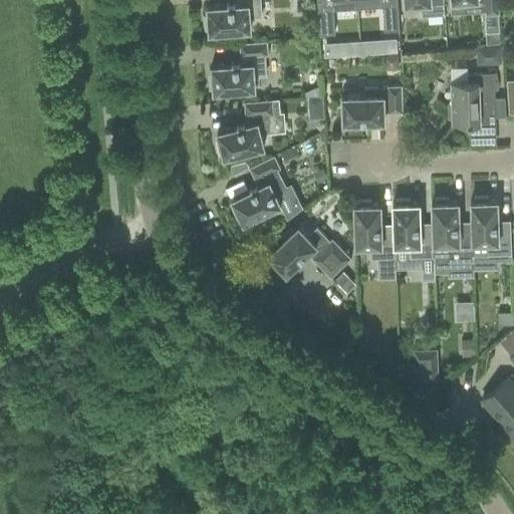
[(209,28),(209,32),(250,28),(249,16),(261,15),(260,0),(236,0),(237,3),(207,5),(207,15),(204,15),(205,28),(209,28)]
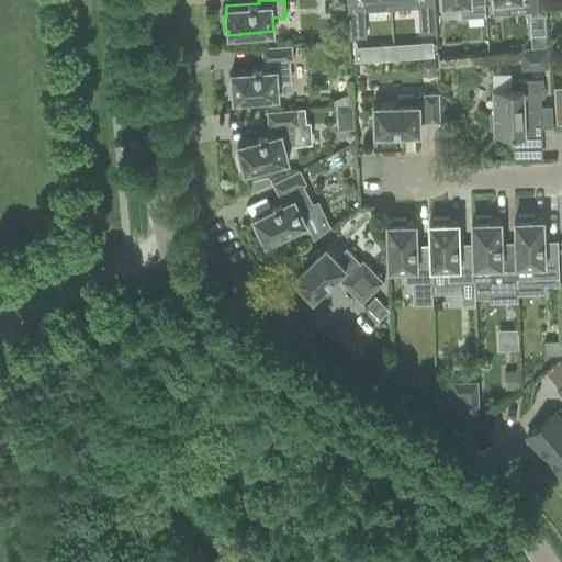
[(391,9),(390,0),(346,0),(349,37),(366,36),(364,10),(391,9)]
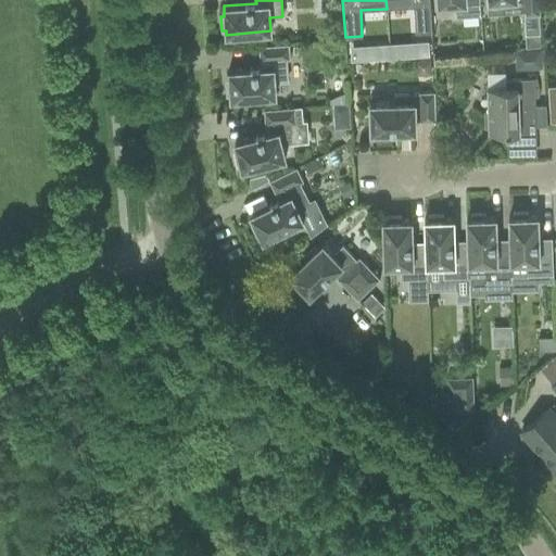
[(386,0),(387,9),(413,7),(415,33),(431,32),(429,0),(386,0)]
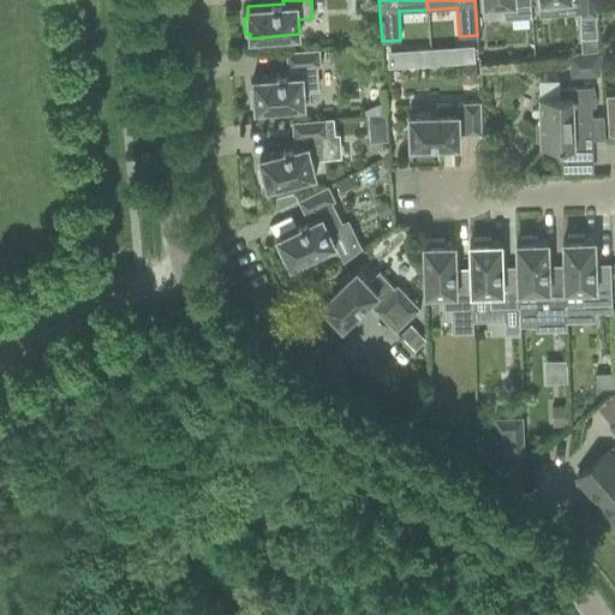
[(483,0),(484,5),(502,4),(503,18),(531,17),(530,0),(483,0)]
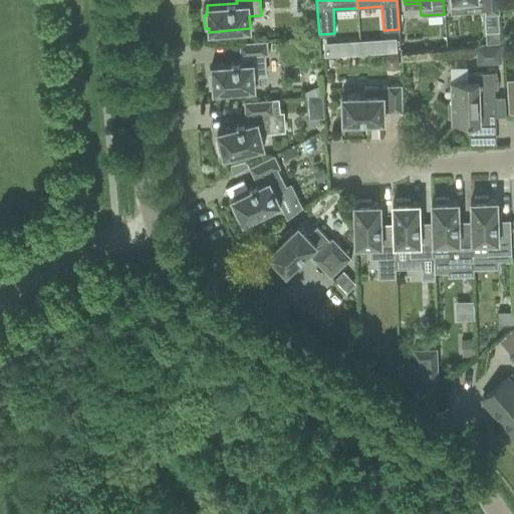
[(485,14),(499,13),(498,0),(451,0),(455,0),(463,0),(465,11),(485,10),(485,14)]
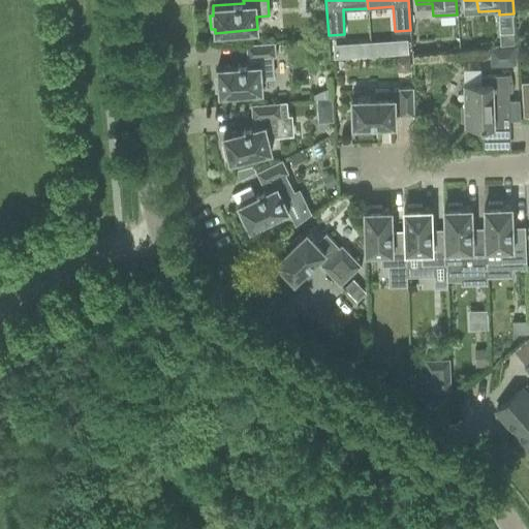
[(499,31),(500,45),(514,44),(512,30),(499,31)]
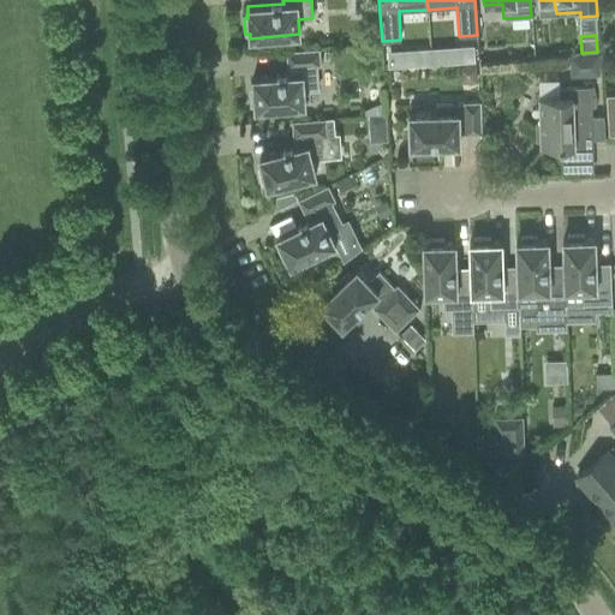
[(473,45),(460,46),(460,61),(475,61),(473,45)]
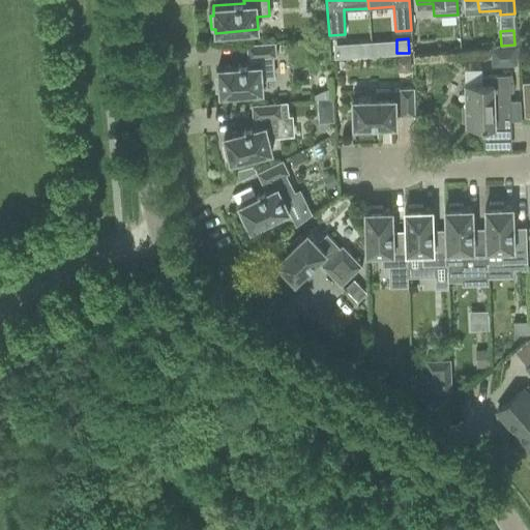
[(215,77),(216,90),(219,90),(219,94),(263,90),(262,78),(274,77),(272,56),(276,56),(275,40),(246,43),(247,58),(248,58),(249,64),(217,66),(218,77),(215,77)]
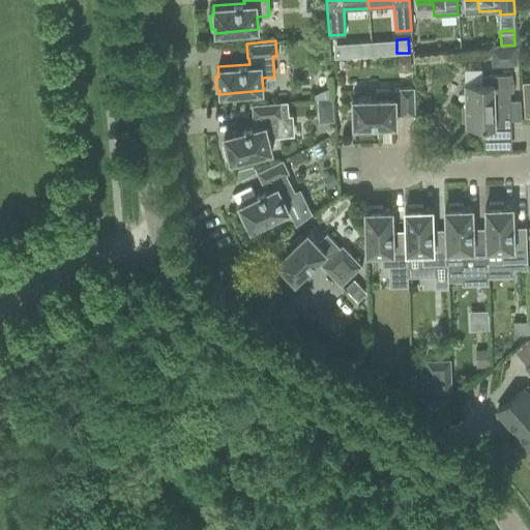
[(371,41),(359,42),(360,56),(372,55),(371,41)]
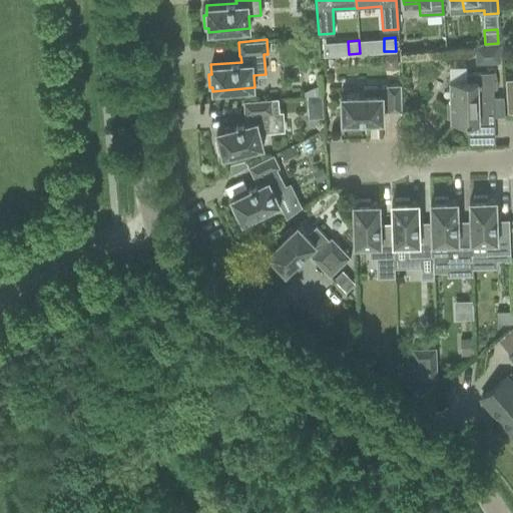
[(475,64),(500,63),(500,45),(475,46),(475,64)]
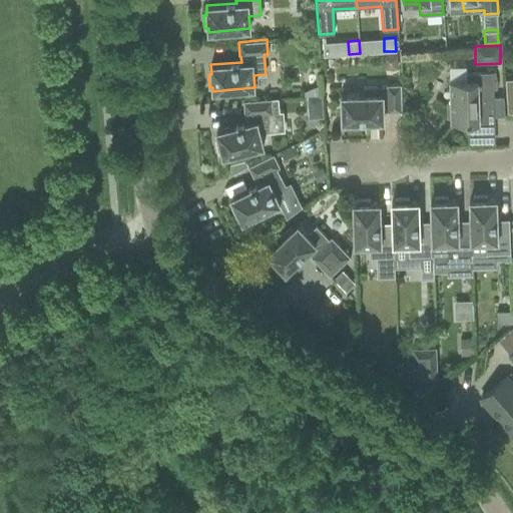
[(398,69),(397,54),(383,54),(383,69),(398,69)]
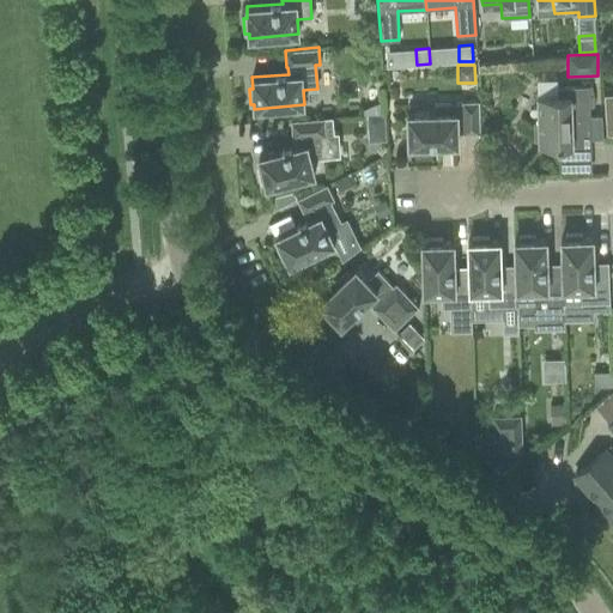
[(592,150),(589,86),(538,87),(539,147),(571,146),(571,150),(592,150)]
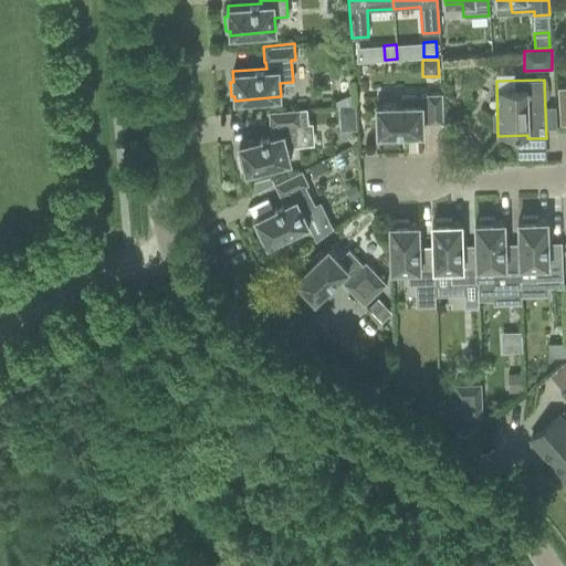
[(442,93),(427,93),(427,95),(401,96),(401,104),(376,105),(377,134),(385,134),(385,137),(399,137),(399,134),(423,133),(422,122),(427,122),(428,123),(443,123),(442,93)]
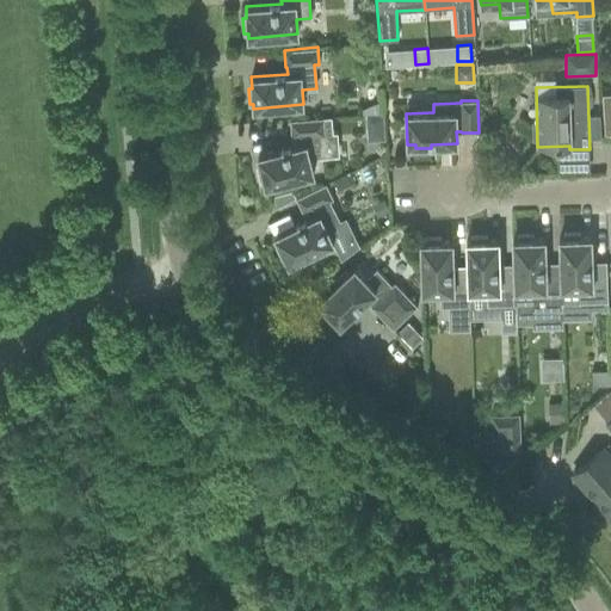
[(258,112),(259,122),(278,121),(277,110),(258,112)]
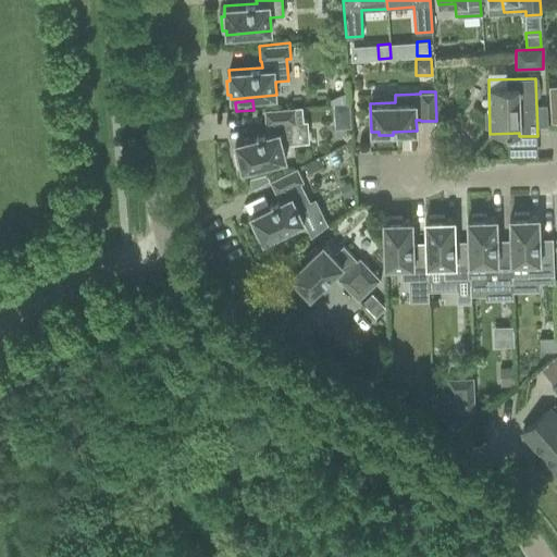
[(296,122),(295,107),(264,109),(265,125),(267,124),(267,133),(235,141),(237,151),(234,152),(238,166),(242,165),(243,170),(286,158),(283,145),(293,143),(292,123),(296,122)]
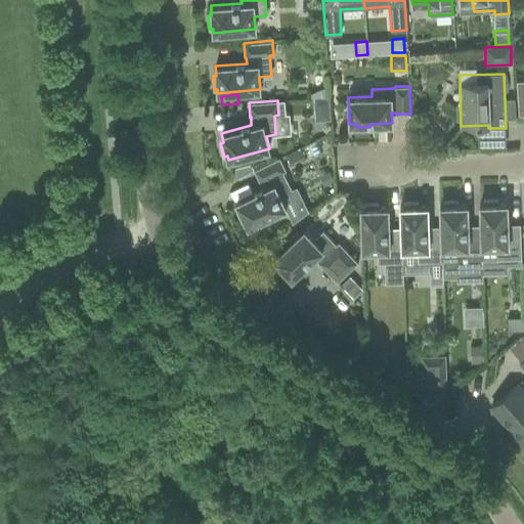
[(301,158),(297,149),(286,155),(291,164),(301,158)]
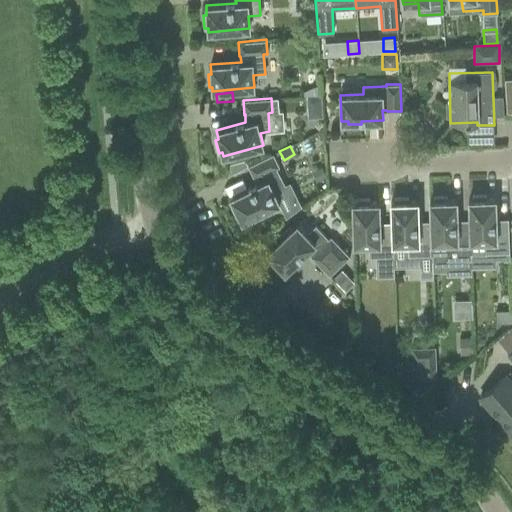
[(258,184),(231,197),(235,205),(232,207),(238,219),(241,218),(242,221),(260,212),(261,214),(273,208),(272,206),(278,203),(285,218),(300,206),(289,182),(284,184),(276,168),(280,166),(273,153),(248,166),(254,179),(255,178),(258,184)]
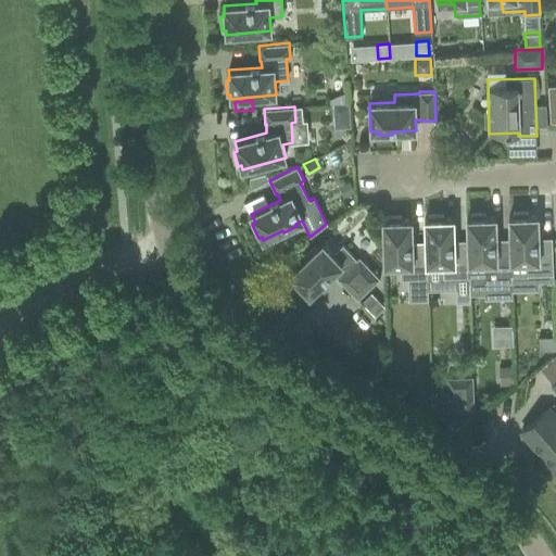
[(269,179),(266,173),(248,178),(251,189),(269,179)]
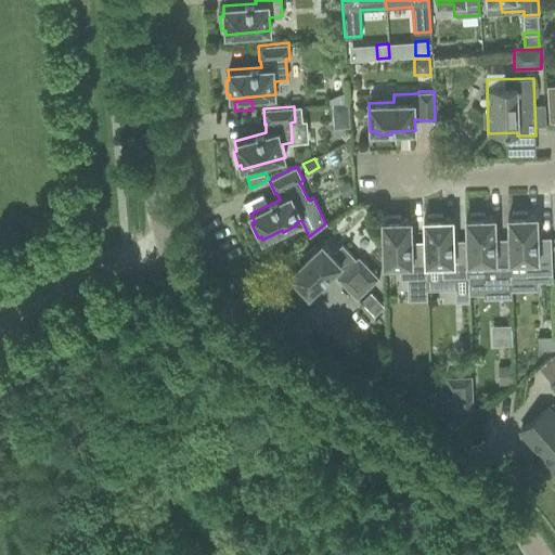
[(538,245),(538,236),(537,215),(527,216),(527,211),(512,213),(512,216),(508,216),(508,246),(510,274),(511,274),(552,273),(551,236),(550,236),(551,245),(538,245)]
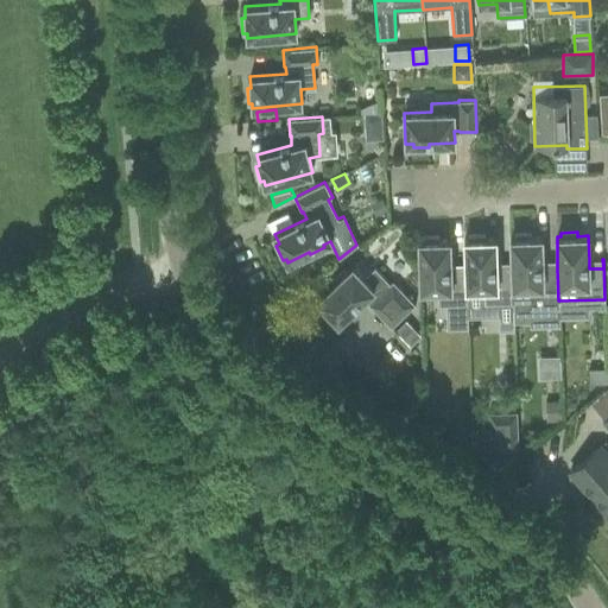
[(543,270),(543,260),(542,238),(531,238),(531,233),(514,234),(514,238),(511,238),(512,271),(513,303),(530,302),(531,309),(559,308),(559,301),(558,301),(557,270),(543,270)]
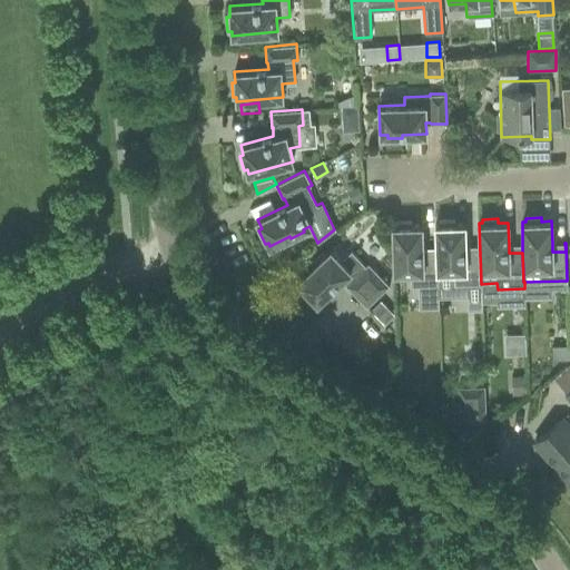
[(465,254),(465,246),(464,224),(454,224),(454,220),(439,220),(439,224),(435,225),(436,255),(436,271),(438,271),(453,271),(454,284),(481,284),(480,254),(465,254)]
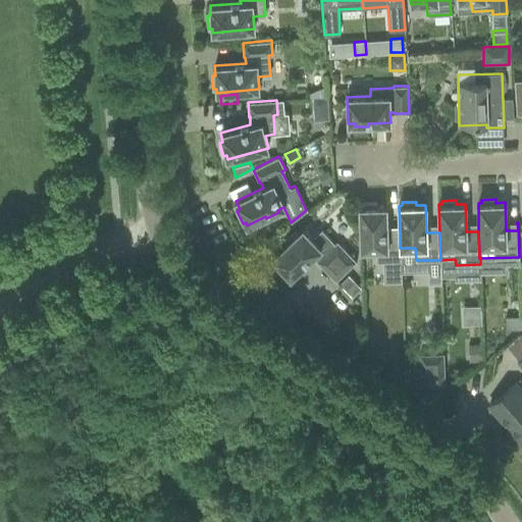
[(387,235),(386,226),(386,206),(376,206),(376,203),(363,203),(363,207),(359,207),(361,249),(376,249),(376,262),(402,261),(401,248),(400,248),(400,233),(387,235)]
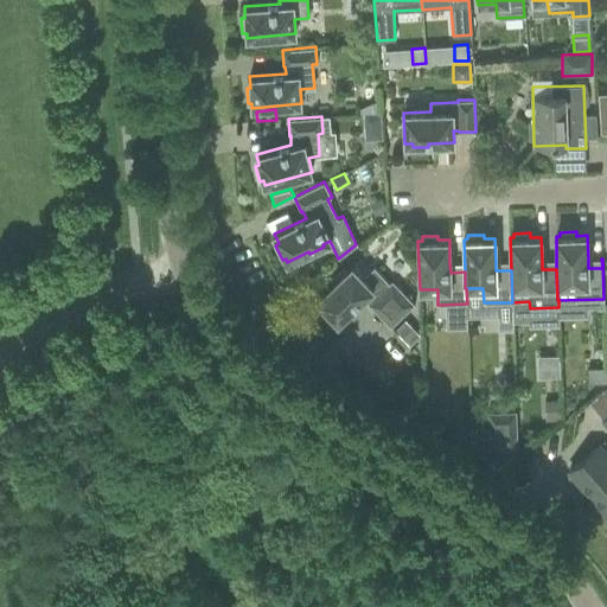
[(390,327),(415,304),(393,280),(389,283),(374,268),(364,278),(351,264),(344,272),(343,269),(331,281),(333,282),(317,299),(319,302),(317,305),(327,317),(330,314),(338,321),(364,296),(369,302),(368,304),(390,327)]
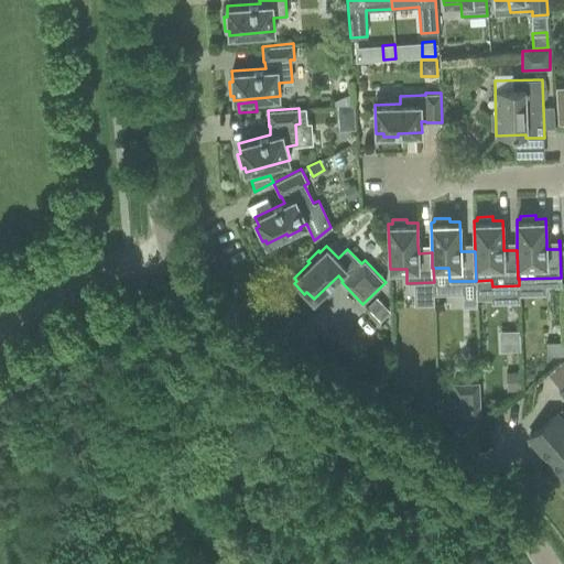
[(387,313),(376,300),(368,306),(380,320),(387,313)]
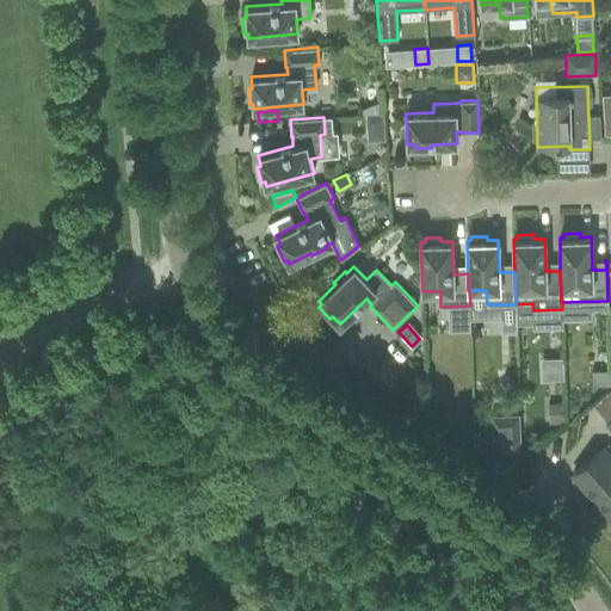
[(610,369),(592,370),(592,387),(610,386),(610,369)]
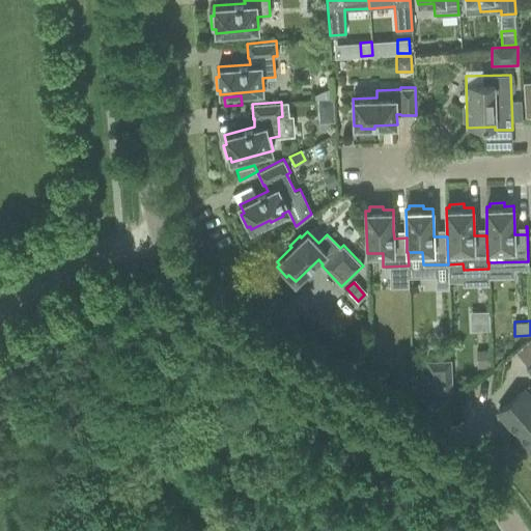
[(491,351),(476,351),(477,371),(491,371),(491,351)]
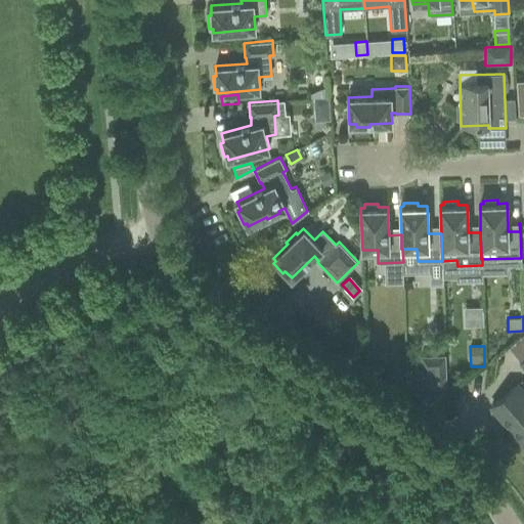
[(432,387),(445,386),(444,355),(422,356),(422,379),(432,387)]
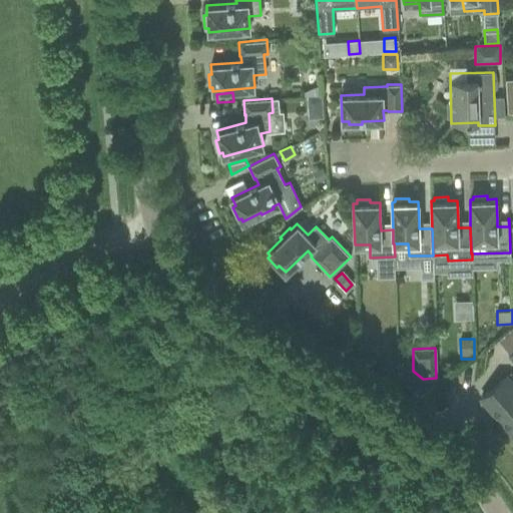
[(512,384),(506,376),(497,385),(481,398),(512,434),(512,384)]
